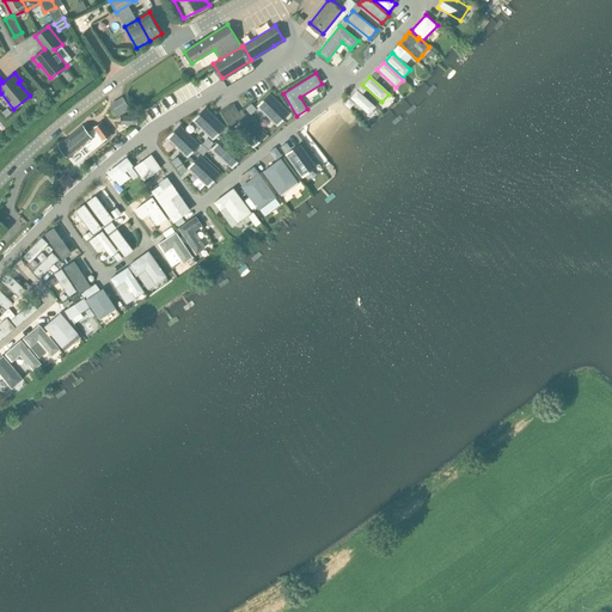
[(356,92),(349,99),(368,116),(375,109),(356,92)]
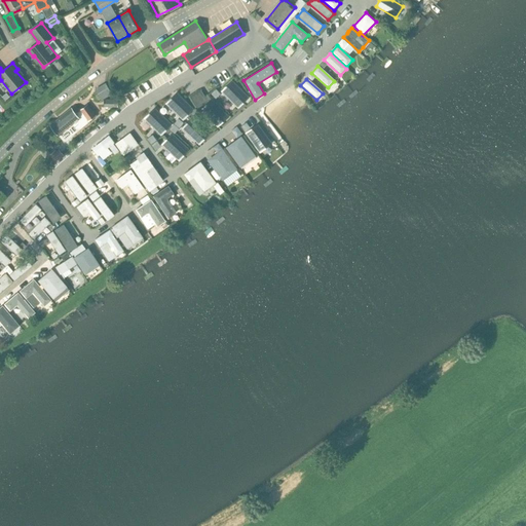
[(103,99),(113,92),(107,81),(96,88),(103,99)]
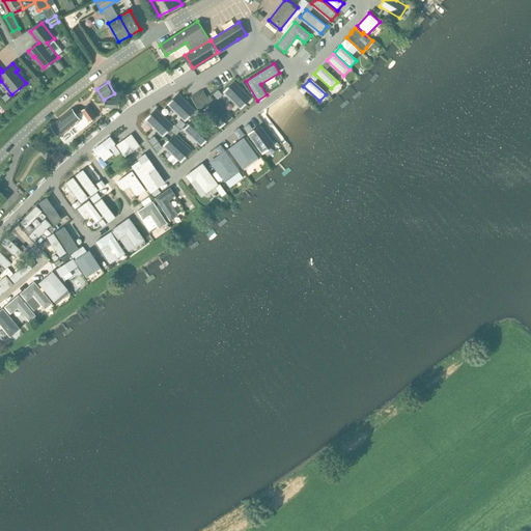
[(233,82),(224,92),(240,107),(250,96),(233,82)]
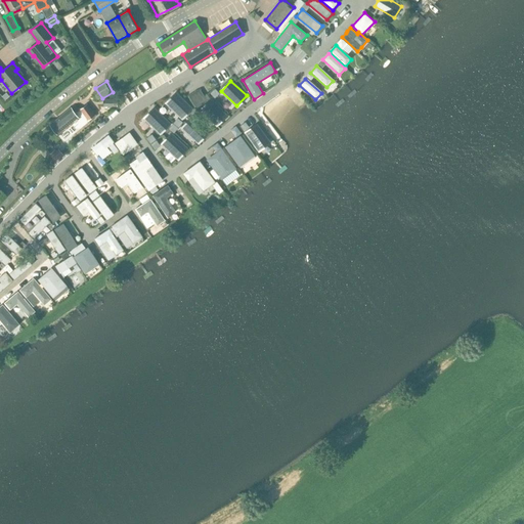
[(215,88),(210,93),(215,97),(220,93),(215,88)]
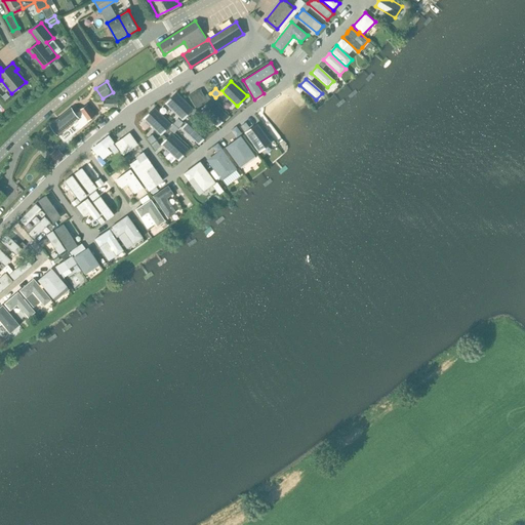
[(200,89),(190,96),(196,107),(210,98),(207,93),(204,95),(200,89)]
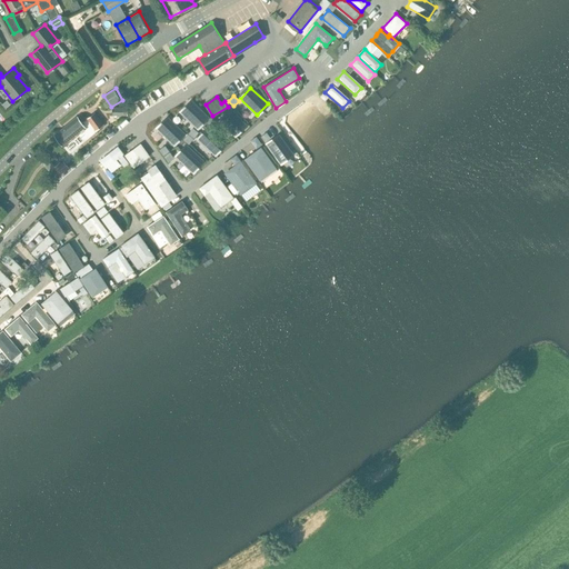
[(191,101),(180,112),(197,128),(207,117),(191,101)]
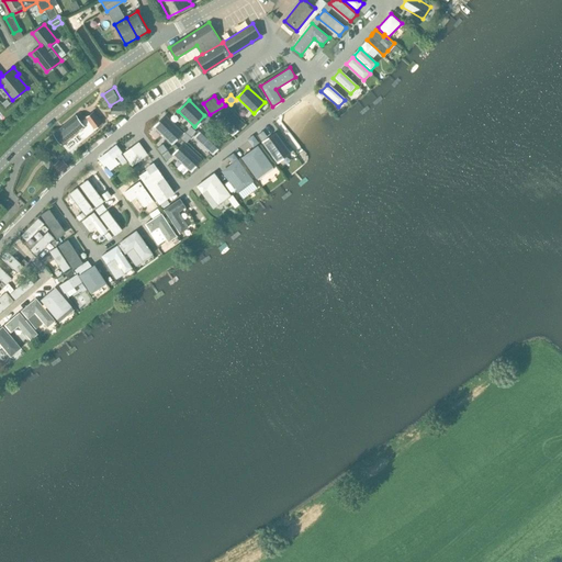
[(227,107),(216,116),(231,133),(243,123),(227,107)]
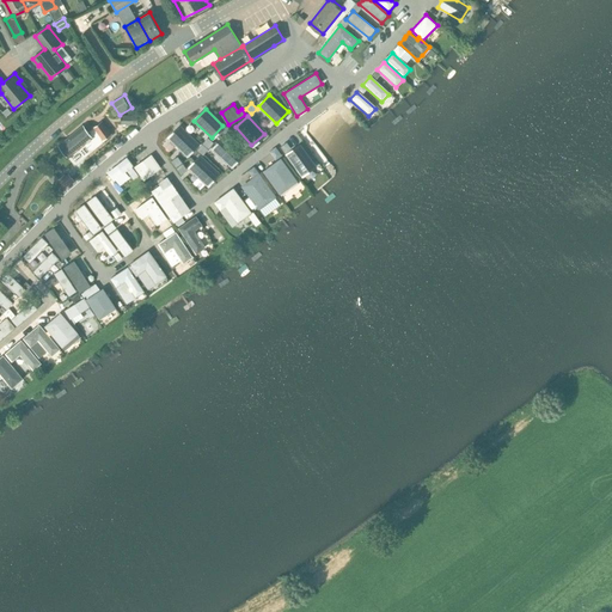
[(111,133),(102,122),(89,133),(83,126),(59,146),(68,158),(86,144),(92,151),(105,140),(104,139),(111,133)]
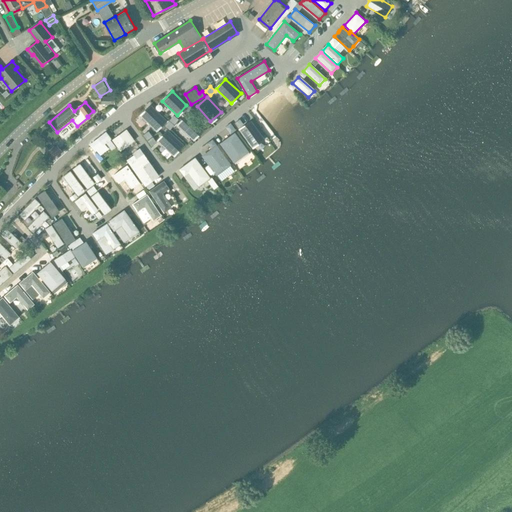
[(151,105),(141,115),(155,130),(165,120),(151,105)]
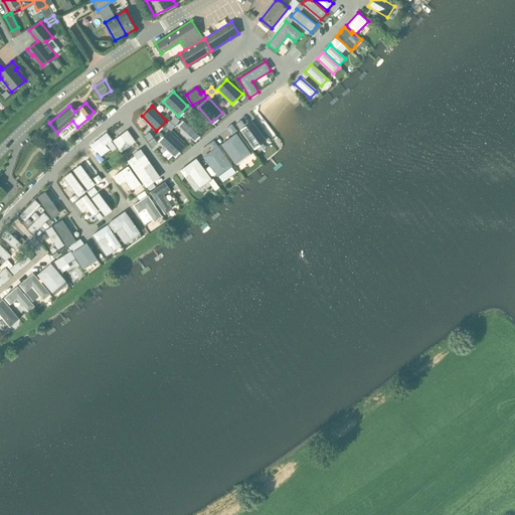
[(195,141),(206,130),(189,114),(179,125),(195,141)]
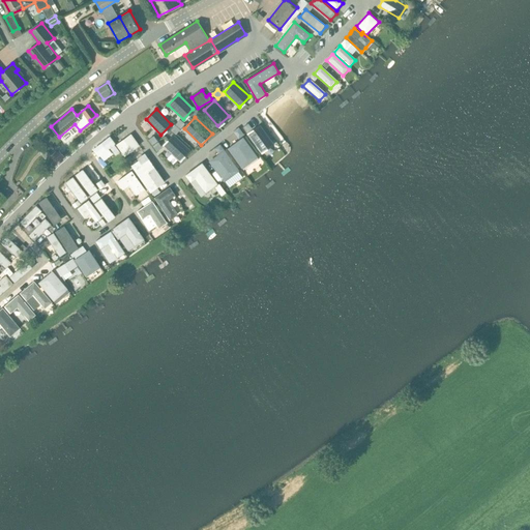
[(180,119),(175,124),(180,128),(184,123),(180,119)]
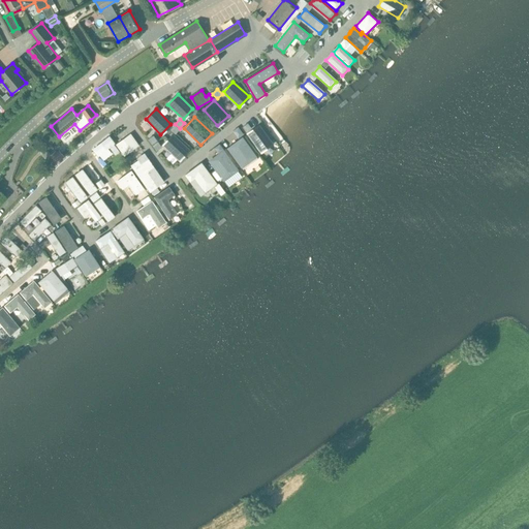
[(248,123),(243,127),(246,131),(251,127),(248,123)]
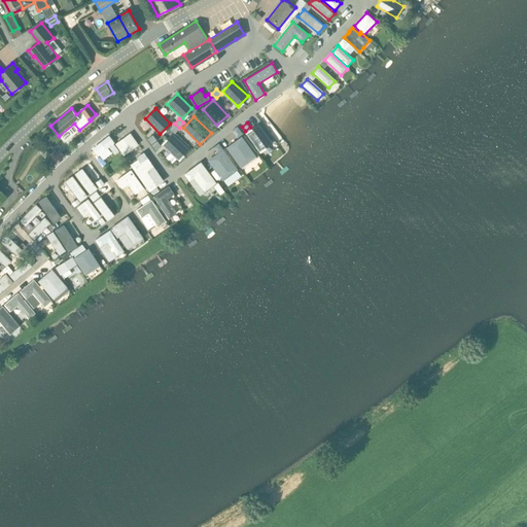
[(174,124),(170,129),(175,133),(179,128),(174,124)]
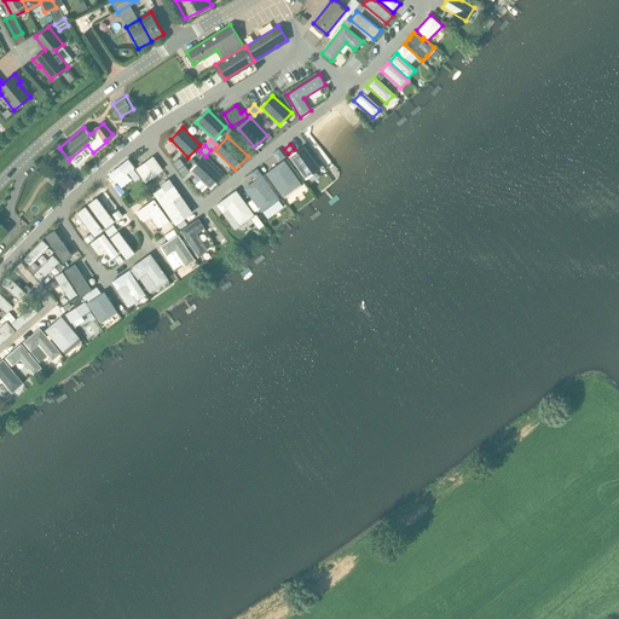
[(304,146),(290,156),(305,177),(318,167),(304,146)]
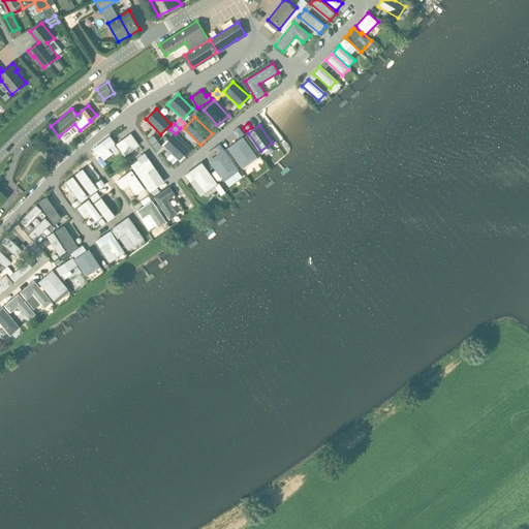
[(239,127),(235,130),(239,137),(244,134),(239,127)]
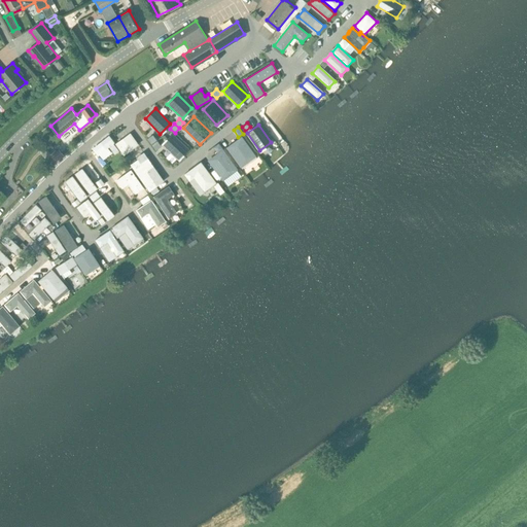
[(131,133),(115,143),(125,155),(139,144),(131,133)]
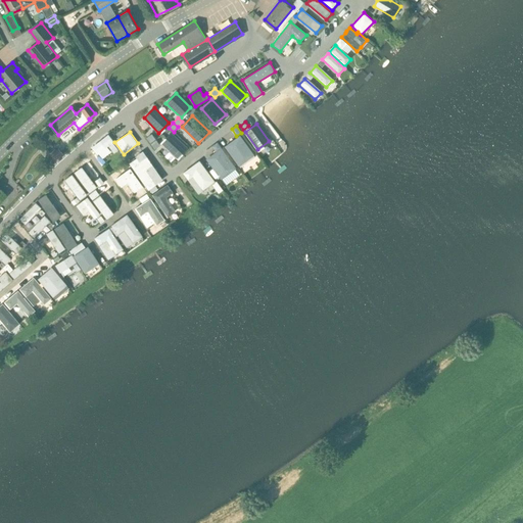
[(171,133),(160,143),(176,157),(186,147),(171,133)]
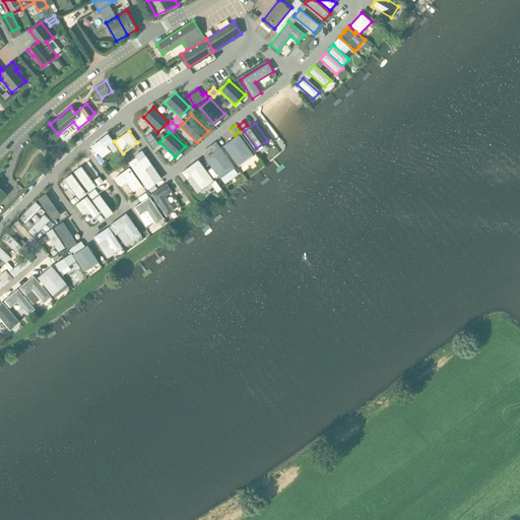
[(118,148),(114,141),(113,140),(108,133),(90,146),(96,153),(108,144),(114,151),(118,148)]
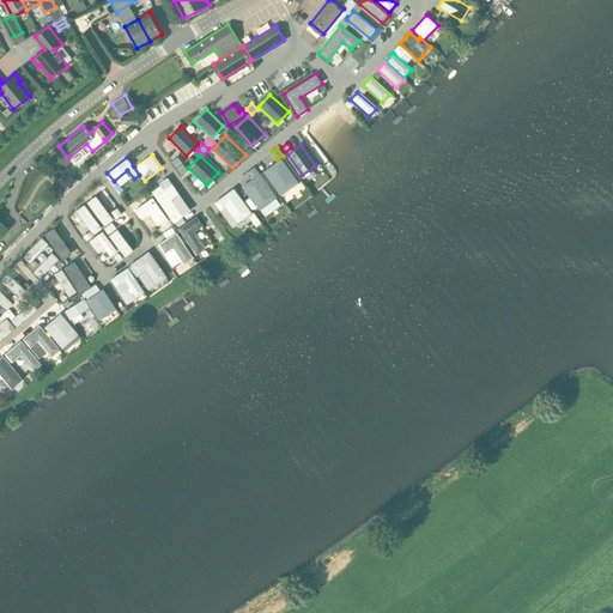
[(177,157),(173,162),(176,168),(182,163),(177,157)]
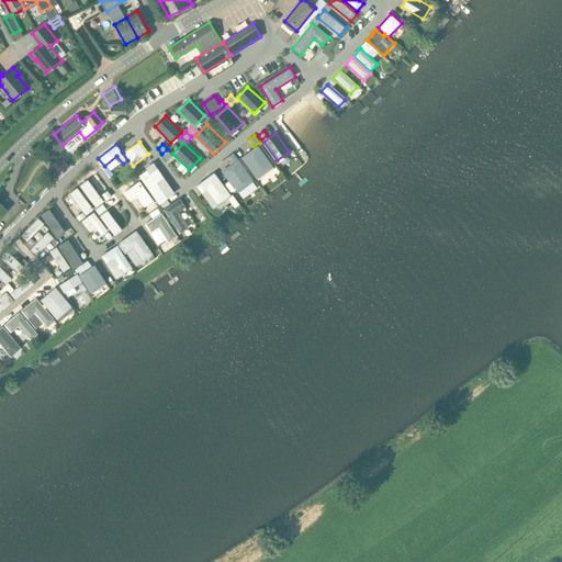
[(258,145),(242,157),(257,178),(273,166),(258,145)]
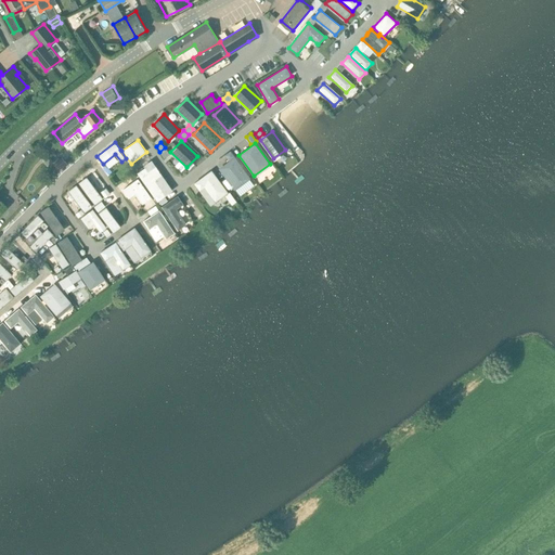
[(165,149),(160,152),(164,157),(169,154),(165,149)]
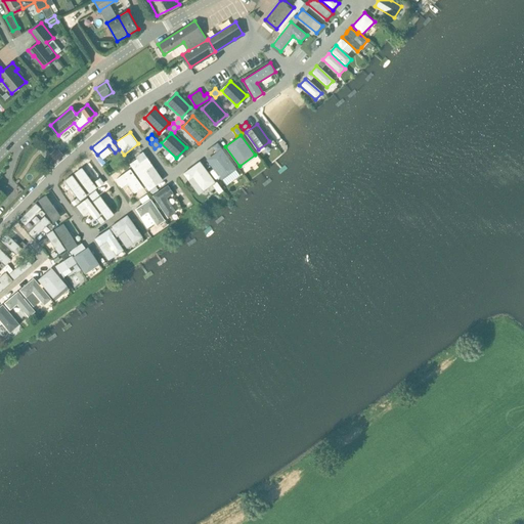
[(222,147),(207,159),(222,179),(229,173),(235,169),(236,168),(222,147)]
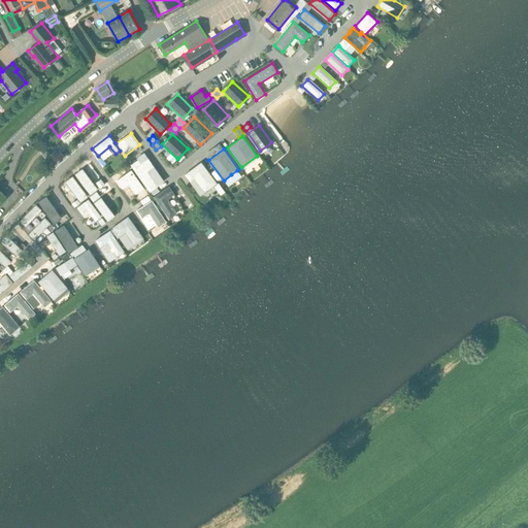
[(138,160),(131,164),(150,191),(158,186),(149,171),(149,170),(155,166),(149,158),(141,163),(138,159),(138,160)]
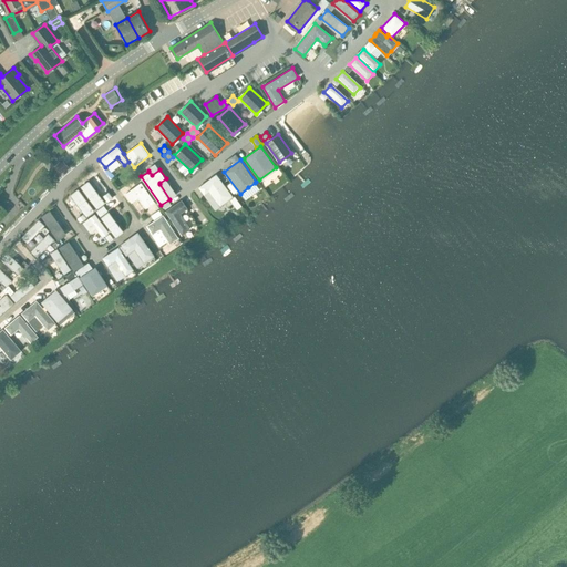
[(216,174),(198,187),(204,194),(209,191),(219,205),(233,196),(216,174)]
